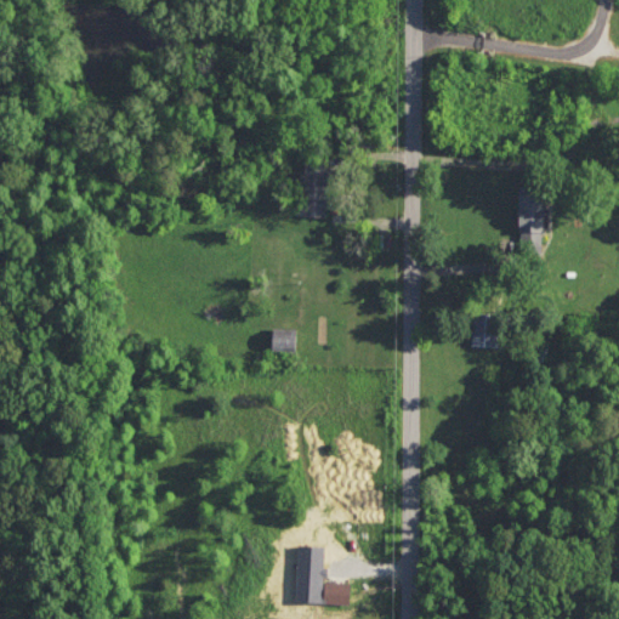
[(299,217),(328,217),(327,172),(299,172),(299,217)]
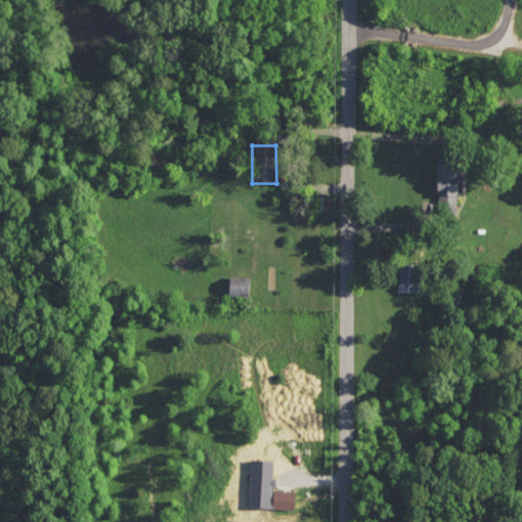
[(436,206),(457,206),(458,164),(437,164),(436,206)]
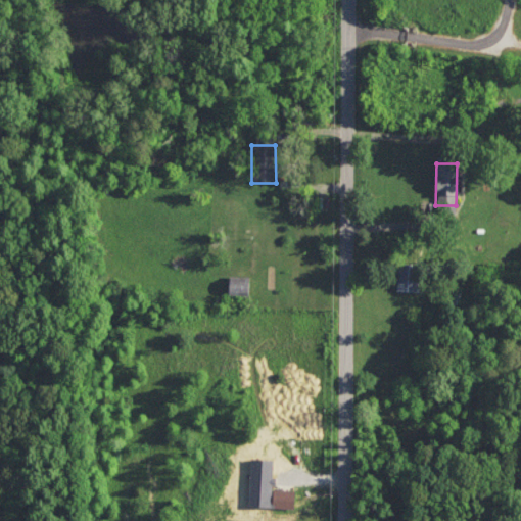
[(421,293),(421,266),(396,265),(396,292),(421,293)]
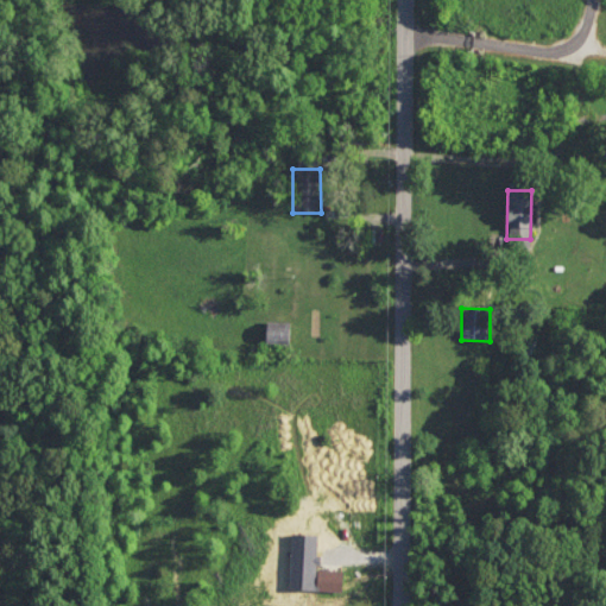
[(289,323),(266,322),(265,343),(288,345),(289,323)]
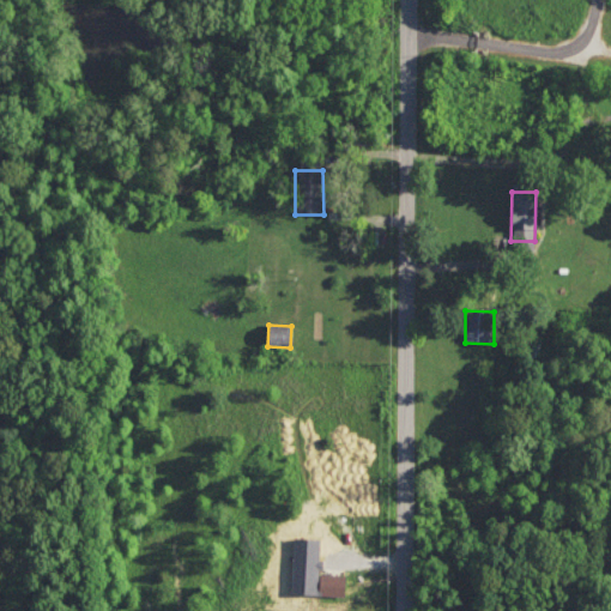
[(344,576),(319,575),(318,597),(343,598),(344,576)]
